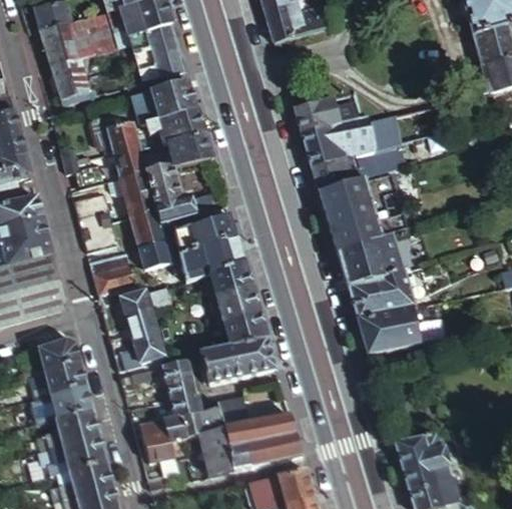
[(48,0),(35,4),(42,29),(70,21),(64,0),(48,0)]
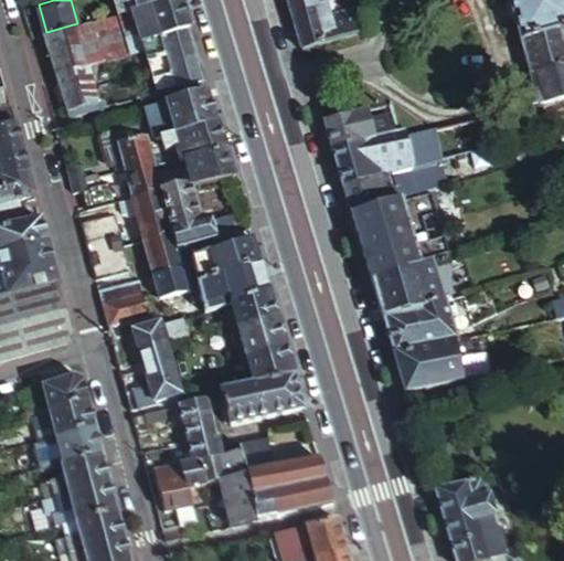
[(117,0),(121,11),(131,8),(137,6),(157,0),(117,0)]
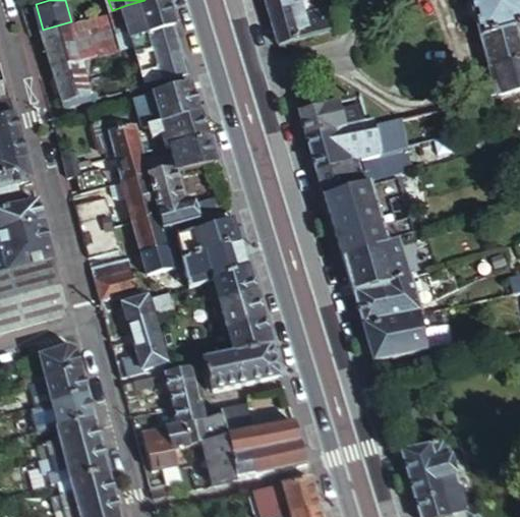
[(145,0),(126,5),(121,7),(129,35),(149,30),(163,78),(188,71),(166,0),(145,0)]
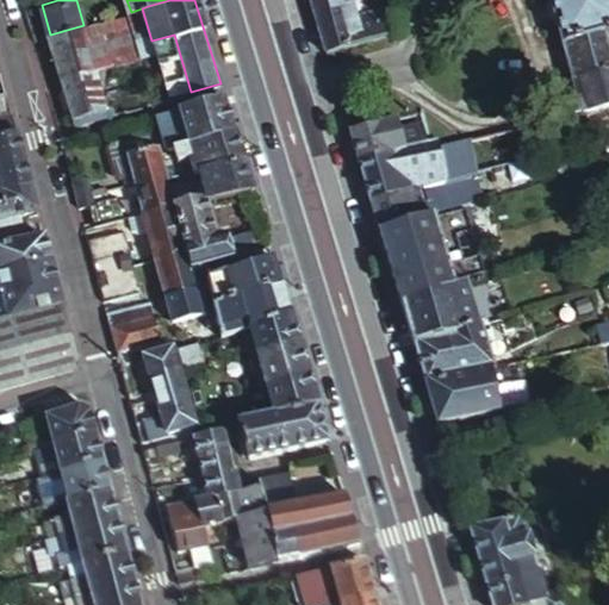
[(310,0),(325,49),(396,29),(392,17),(353,27),(346,2),(337,5),(336,0),(310,0)]
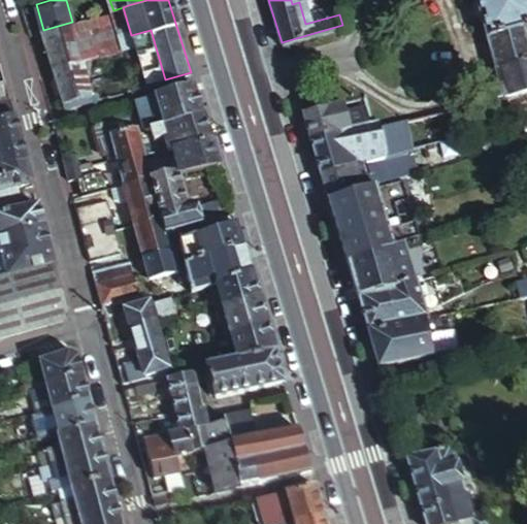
[(474,0),(500,86),(491,89),(494,98),(523,91),(526,90),(526,44),(522,27),(526,25),(526,0),(474,0)]
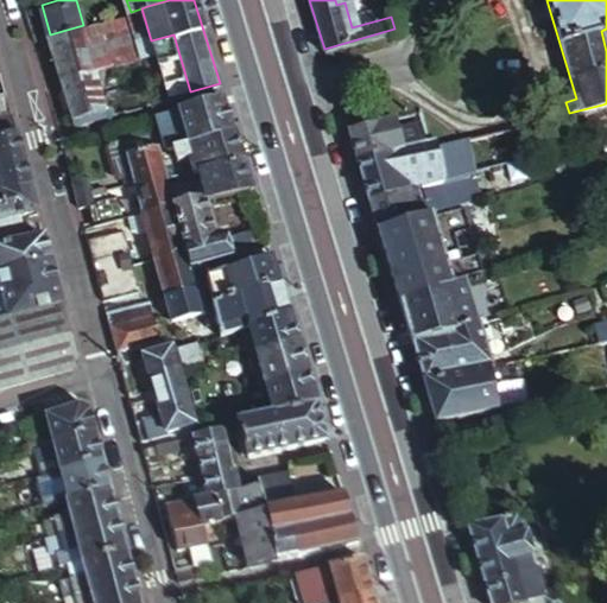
[(50,35),(76,124),(106,115),(84,38),(103,32),(100,20),(83,25),(50,35)]
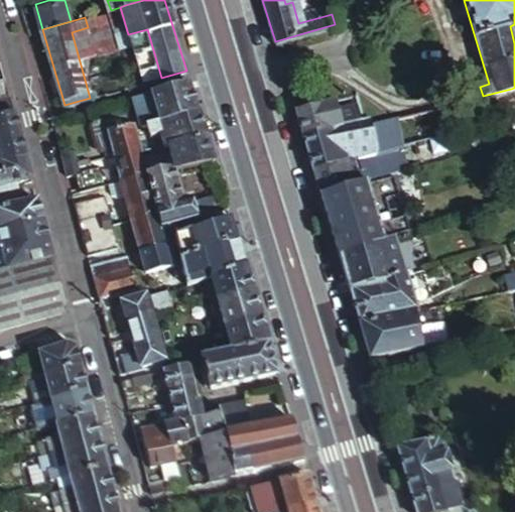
[(0,94),(9,92),(5,76),(0,77),(0,94)]
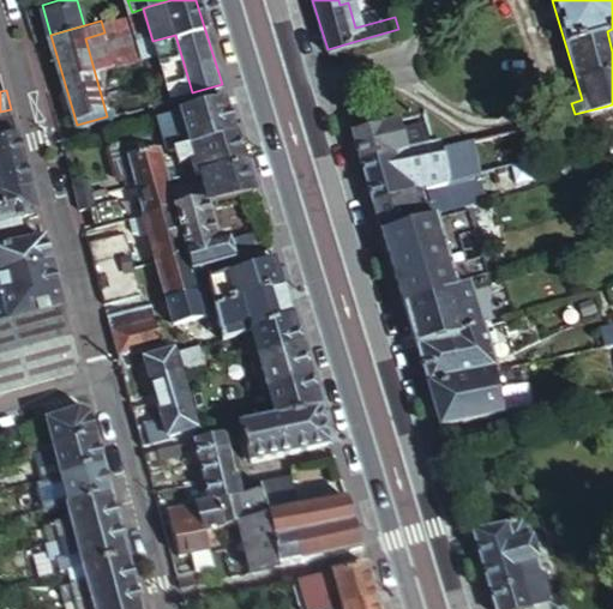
[(226,96),(157,114),(167,148),(174,146),(235,128),(226,96)]
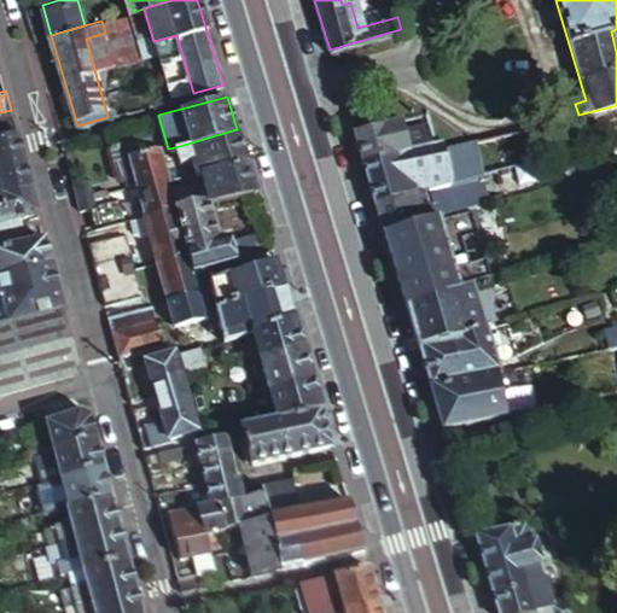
[(0,191),(30,182),(11,110),(0,112),(0,191)]
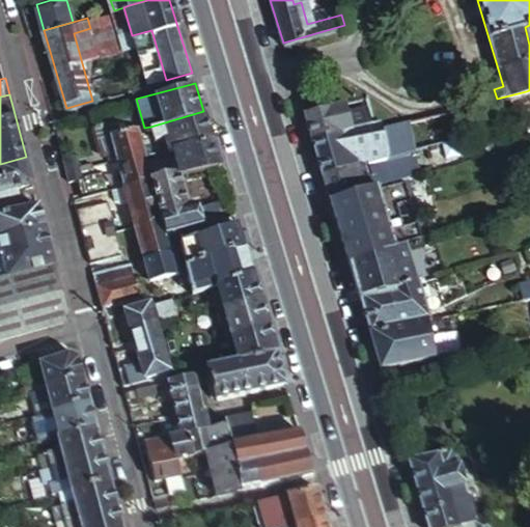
[(303,112),(311,138),(352,128),(344,101),(303,112)]
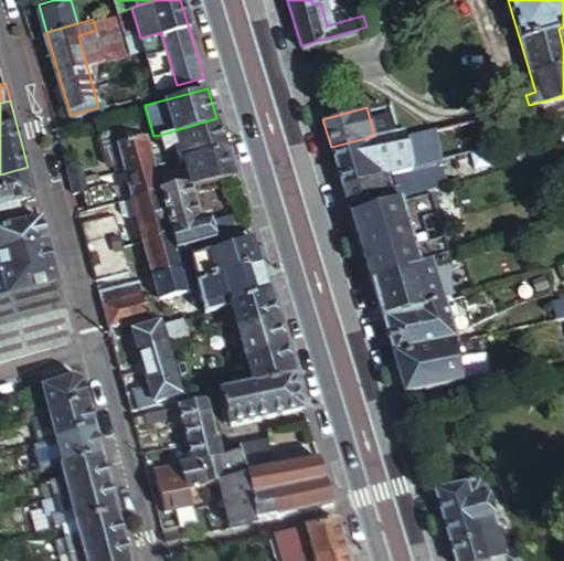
[(148,138),(142,118),(119,124),(100,128),(97,134),(104,158),(108,161),(124,159),(126,167),(153,159),(148,138)]
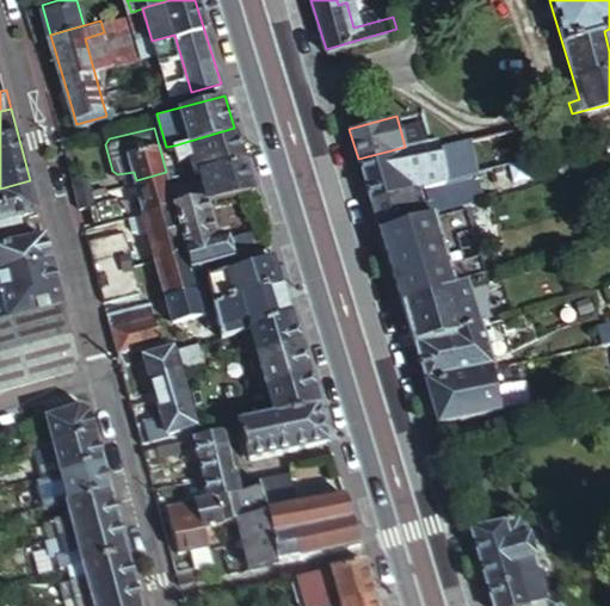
[(244,159),(234,128),(173,146),(178,160),(189,156),(193,173),(199,172),(244,159)]
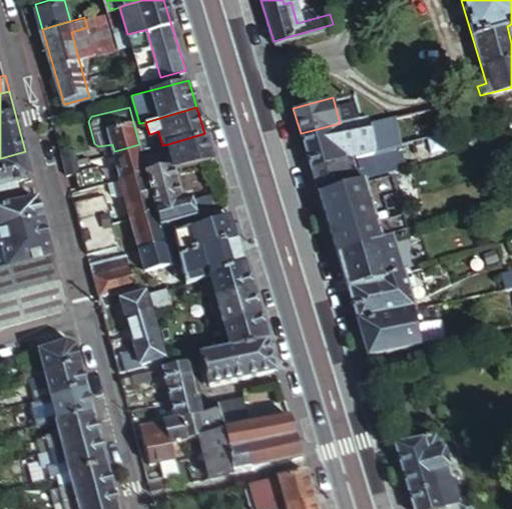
[(368,124),(375,123),(373,115),(366,117),(368,124)]
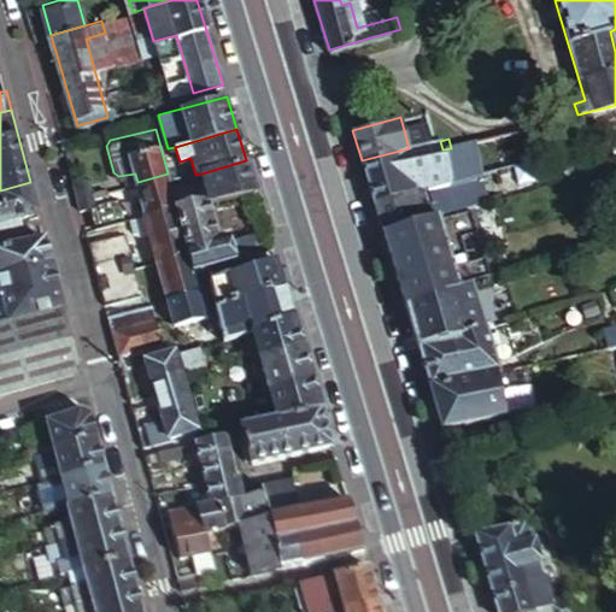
[(362,160),(374,201),(426,188),(421,168),(445,160),(443,149),(440,141),(433,142),(409,148),(362,160)]
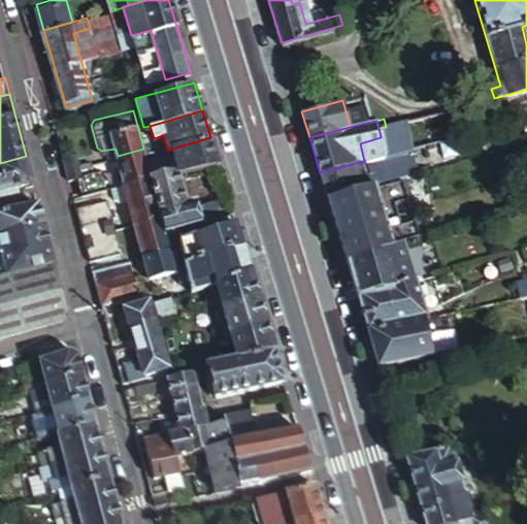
[(414,152),(414,149),(405,122),(386,127),(379,128),(381,137),(360,143),(364,161),(365,164),(414,152)]
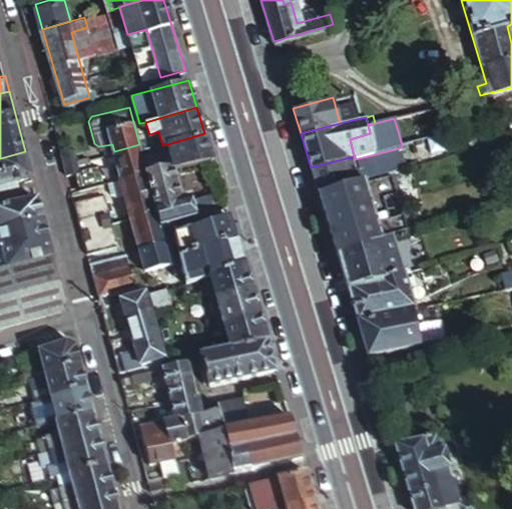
[(211,158),(204,133),(167,144),(168,148),(156,152),(161,169),(167,167),(211,158)]
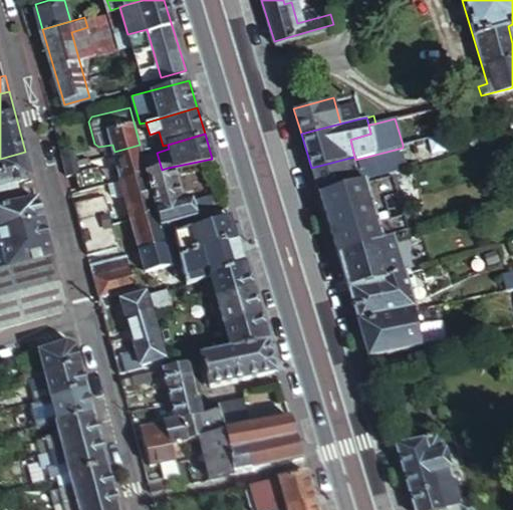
[(140,145),(114,152),(121,179),(147,173),(142,153),(140,145)]
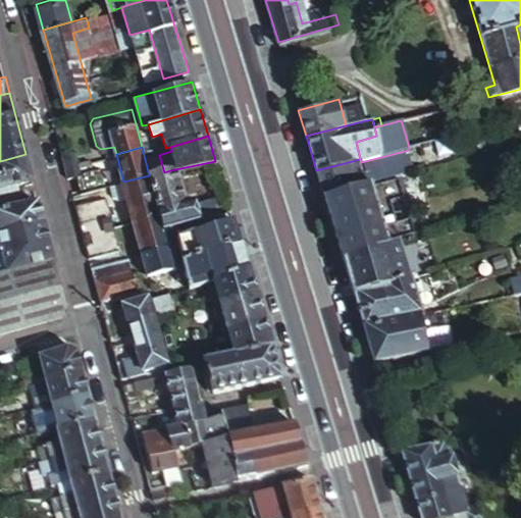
[(414,168),(409,150),(361,162),(366,182),(369,180),(384,176),(400,172),(414,168)]
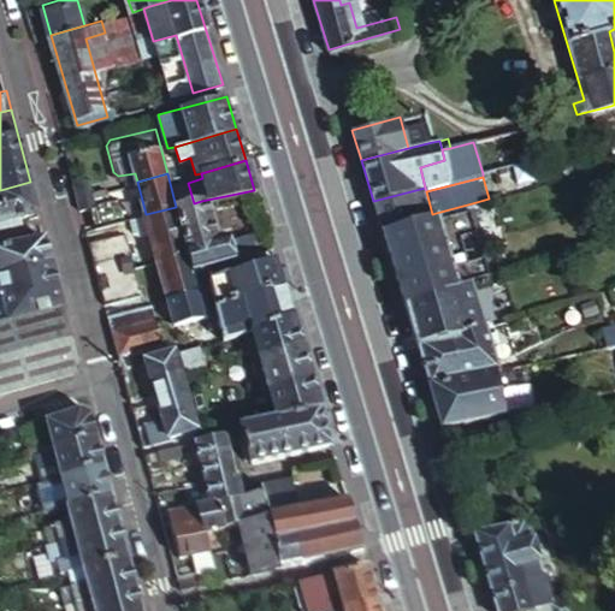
[(0,218),(37,207),(30,182),(0,190),(0,218)]
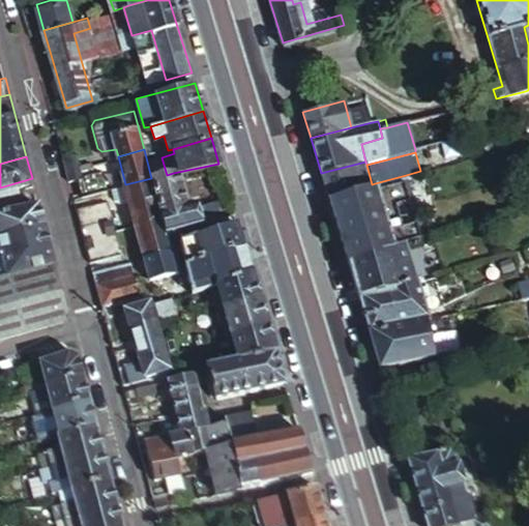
[(77,158),(64,162),(66,169),(89,164),(88,159),(78,162),(77,158)]
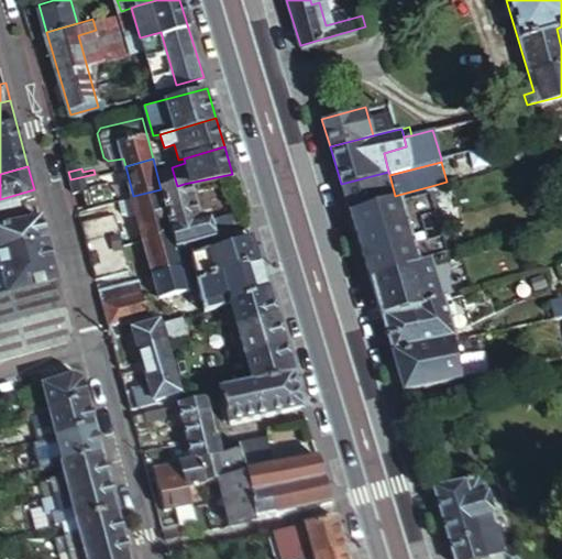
[(341,184),(349,208),(395,196),(389,175),(388,172),(341,184)]
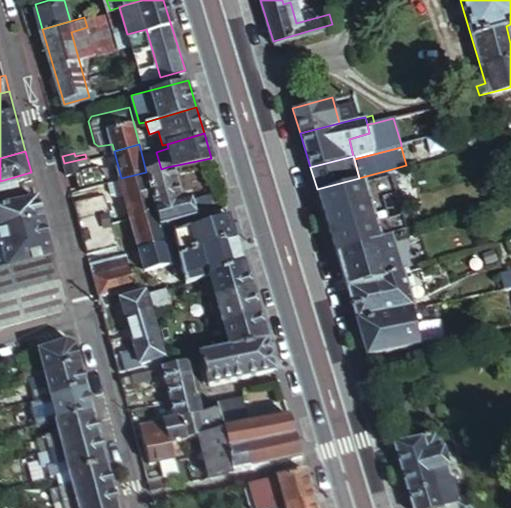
[(86,158),(64,163),(71,189),(98,183),(93,164),(78,167),(77,164),(87,161),(86,158)]
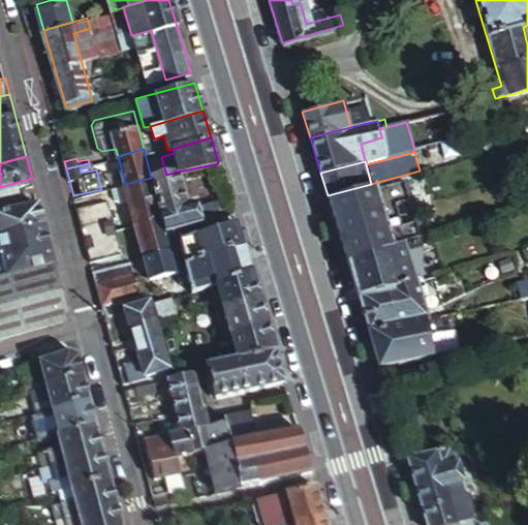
[(166,175),(151,178),(164,227),(200,218),(199,214),(194,215),(191,205),(182,207),(173,173),(166,175)]
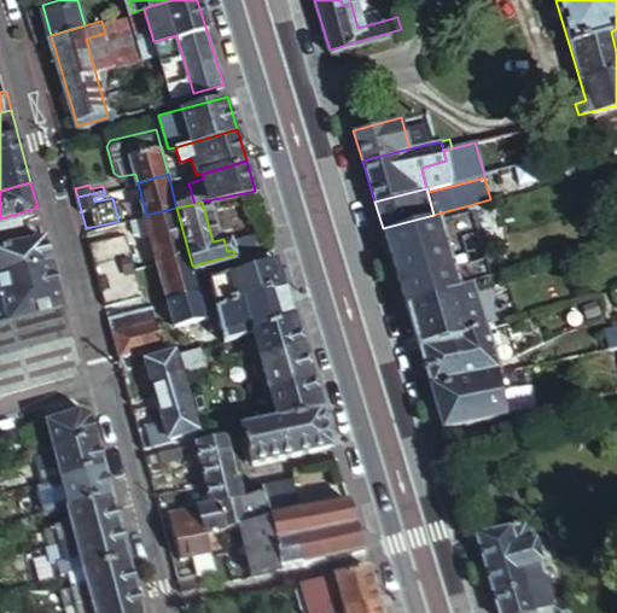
[(483,237),(473,204),(455,209),(465,241),(483,237)]
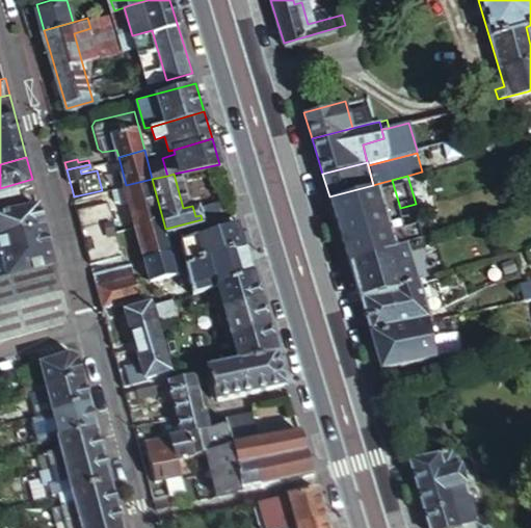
[(152,179),(126,185),(148,269),(150,276),(185,268),(184,260),(181,251),(171,253),(167,239),(165,229),(152,179)]
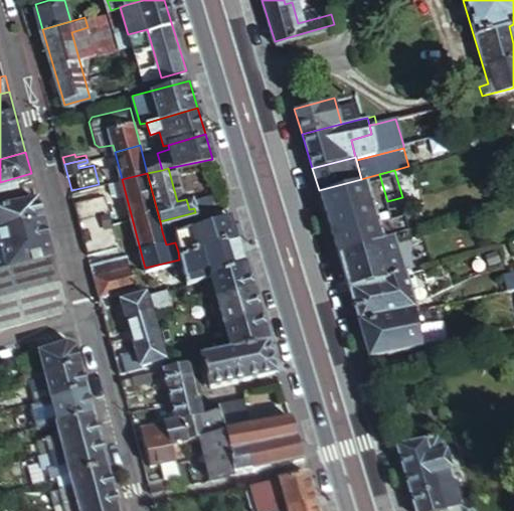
[(319,190),(338,251),(368,243),(382,239),(364,178),(361,179),(319,190)]
